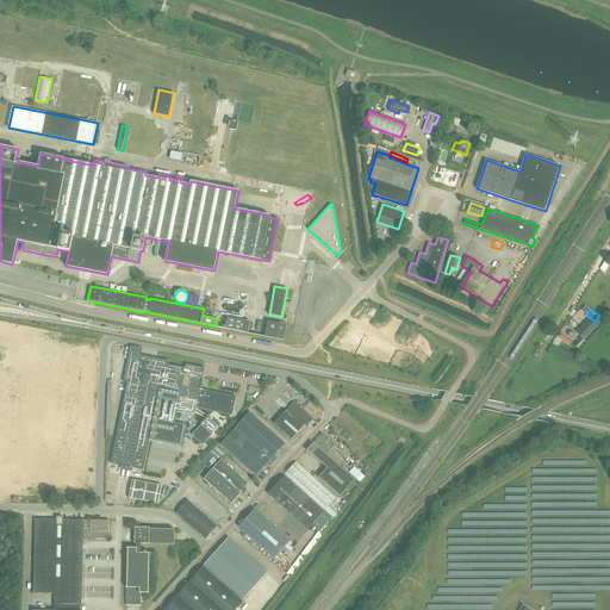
[(225,328),(248,332),(250,322),(228,317),(225,328)]
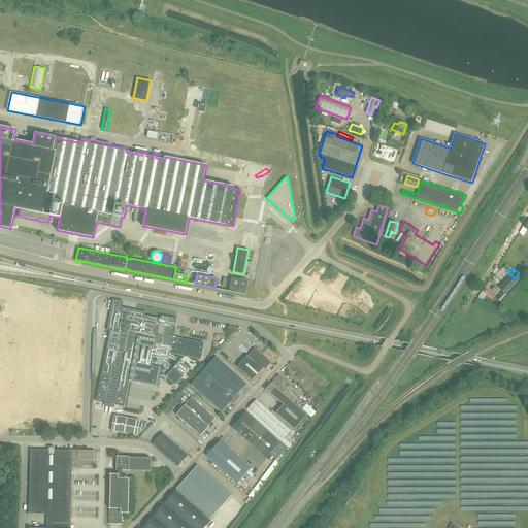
[(509,275),(498,287),(506,294),(517,283),(509,275)]
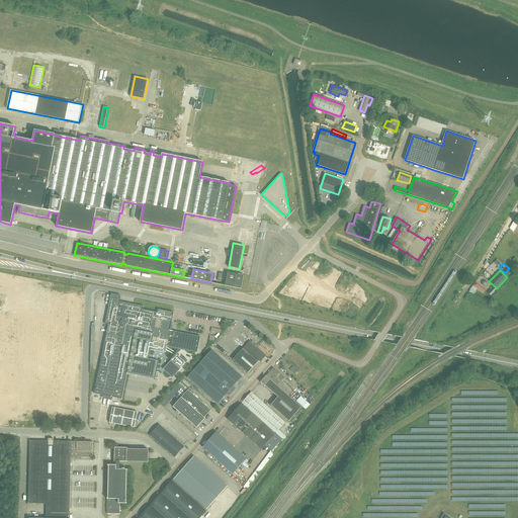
[(241,288),(244,275),(228,272),(225,285),(241,288)]
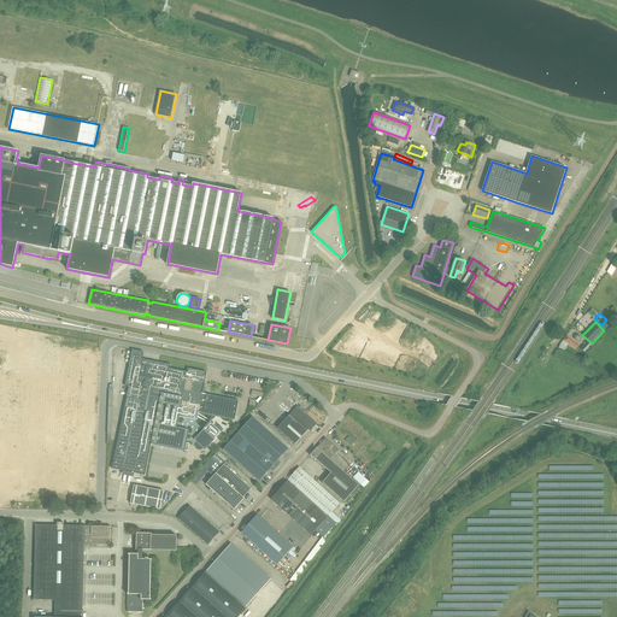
[(563,341),(575,350),(580,345),(568,335),(563,341)]
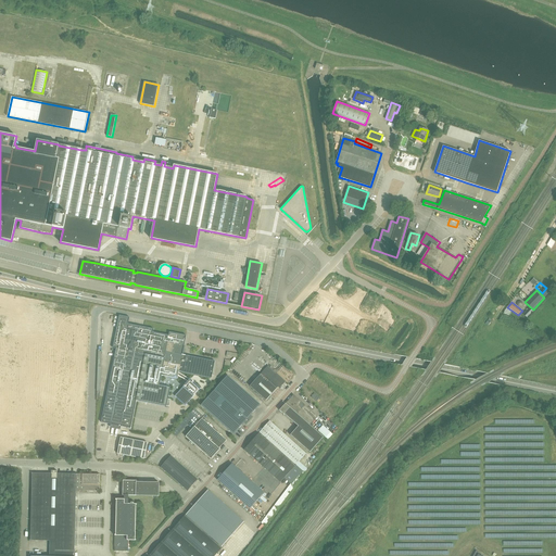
[(153,329),(143,327),(128,324),(129,317),(119,316),(113,344),(116,344),(101,422),(130,428),(136,401),(166,406),(169,406),(171,400),(167,400),(171,387),(160,384),(161,376),(177,379),(178,377),(178,375),(179,371),(212,378),(215,362),(199,357),(181,355),(186,336),(177,333),(177,332),(182,333),(182,330),(169,327),(169,330),(176,331),(176,333),(169,332),(168,336),(154,332),(154,330),(167,333),(168,327),(155,324),(154,329),(153,329)]
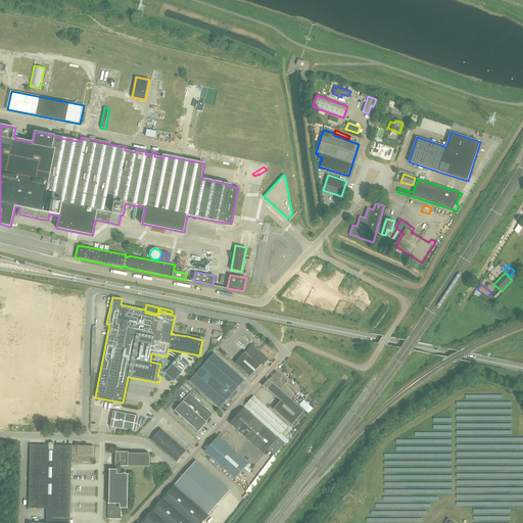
[(235,364),(239,367),(250,377),(262,364),(263,365),(266,362),(269,359),(252,343),(235,364)]
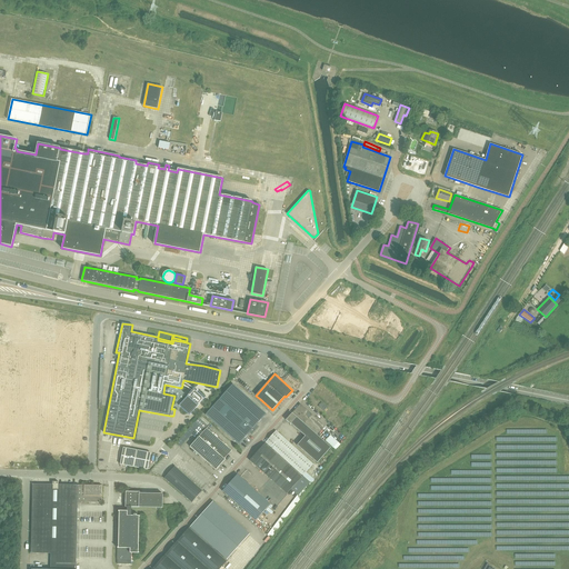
[(182,383),(182,386),(192,392),(179,408),(189,417),(197,408),(197,409),(205,400),(193,390),(182,383)]
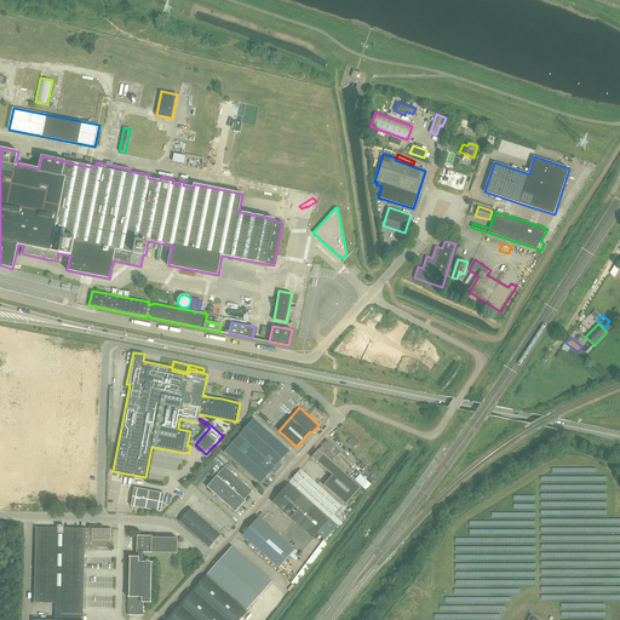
[(254,418),(224,452),(260,484),(291,451),(254,418)]
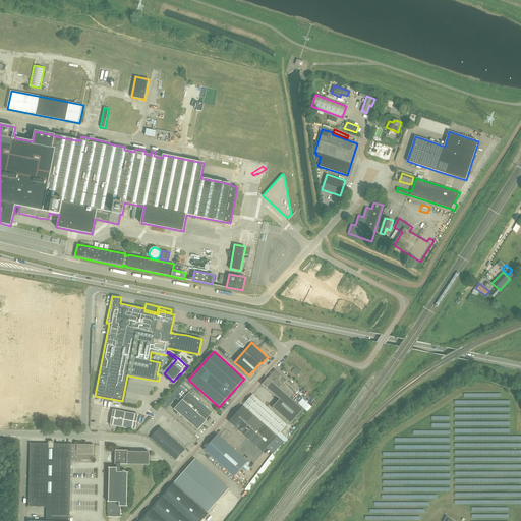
[(303,374),(310,367),(298,356),(291,363),(303,374)]
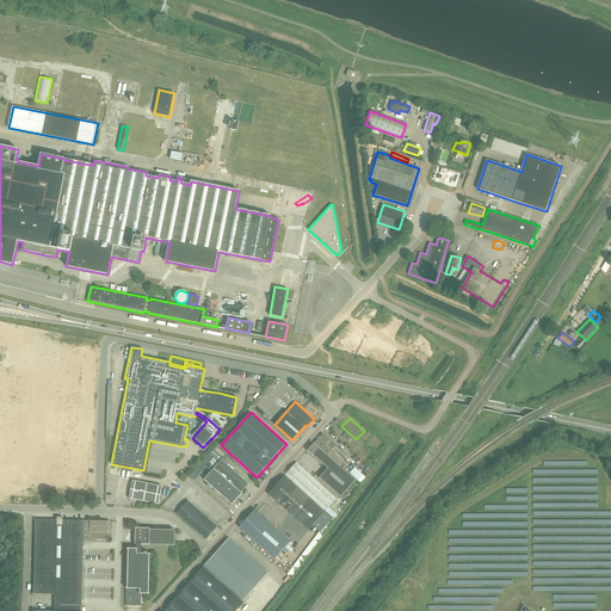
[(340,467),(349,457),(322,433),(314,443),(340,467)]
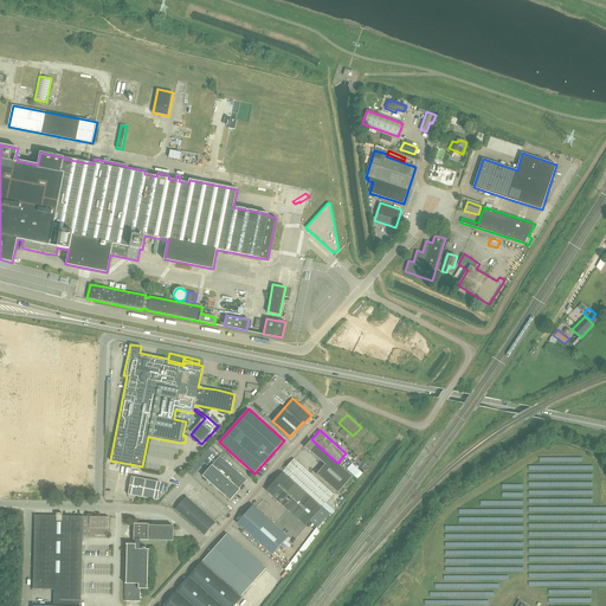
[(375,443),(380,446),(386,442),(375,432),(372,437),(376,442),(375,443)]
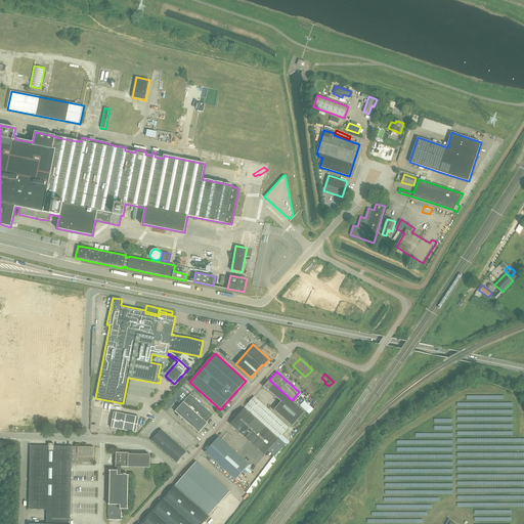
[(268,391),(280,402),(273,409),(292,426),(305,411),(269,381),(263,387),(268,391)]
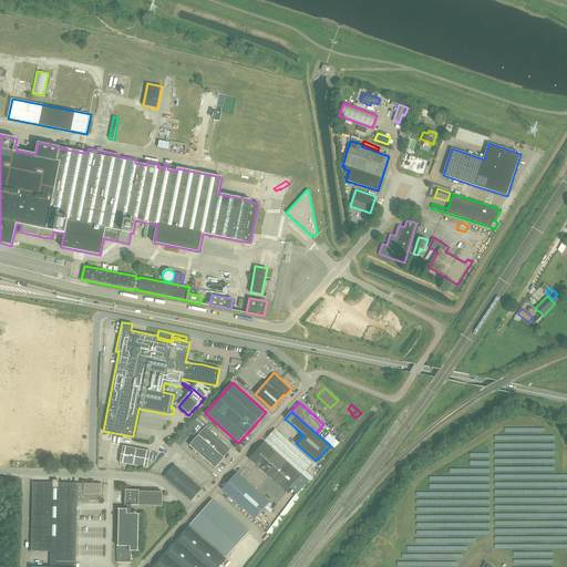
[(198,435),(224,457),(226,455),(232,450),(220,440),(206,426),(198,435)]
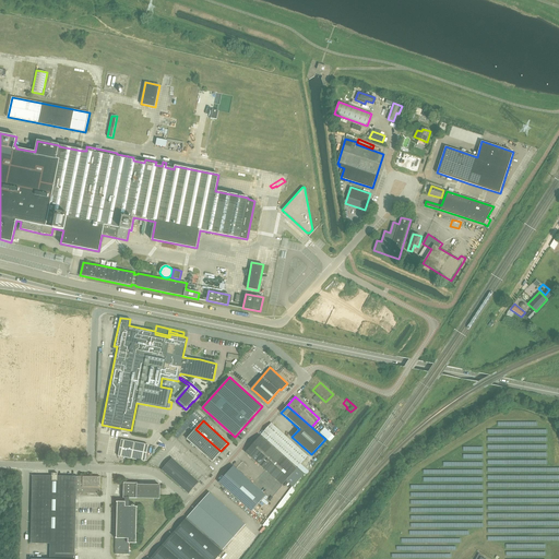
[(252,435),(260,426),(257,424),(250,432),(252,435)]
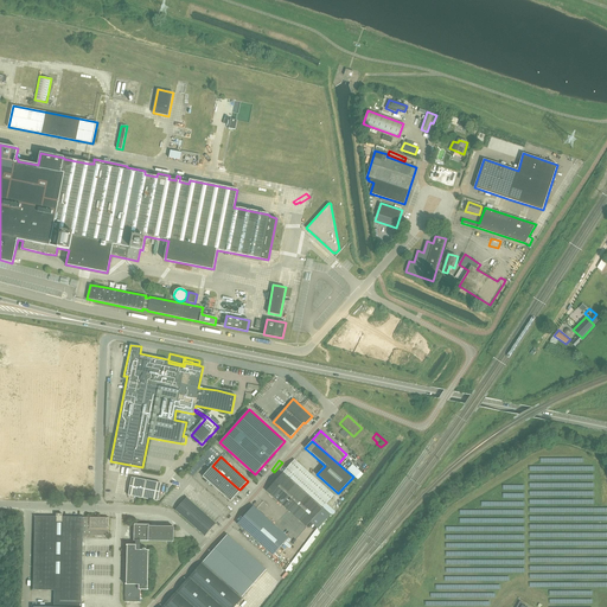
[(294,460),(283,472),(323,508),(333,496),(296,462),(298,461),(296,461),(294,460)]
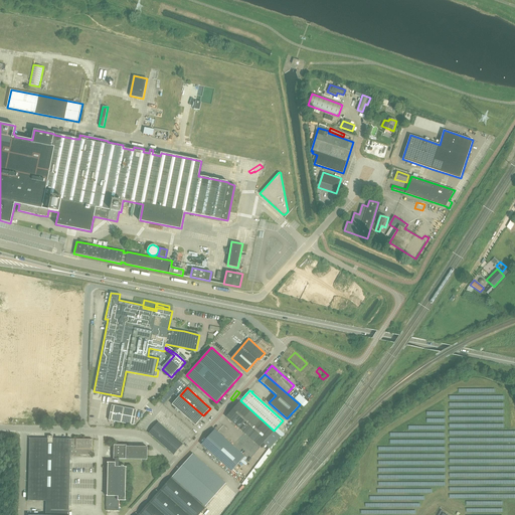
[(180,395),(172,404),(195,425),(204,416),(203,415),(180,395)]
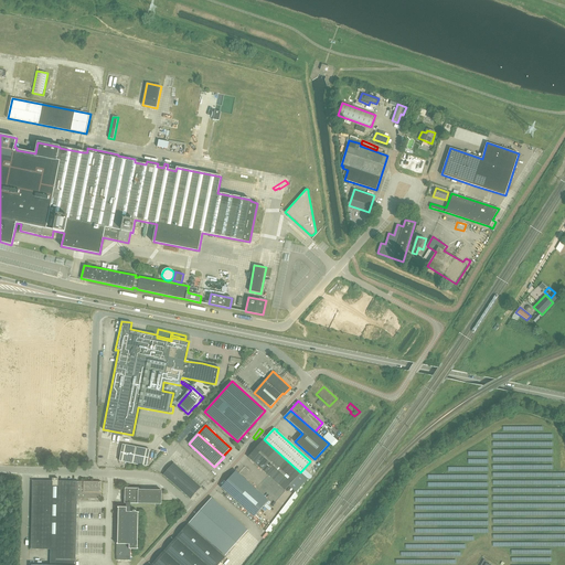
[(285,490),(299,473),(263,440),(248,457),(285,490)]
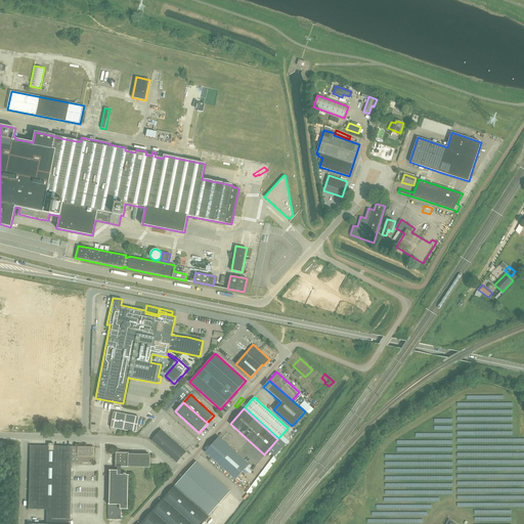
[(114,411),(111,428),(135,432),(138,417),(114,411)]
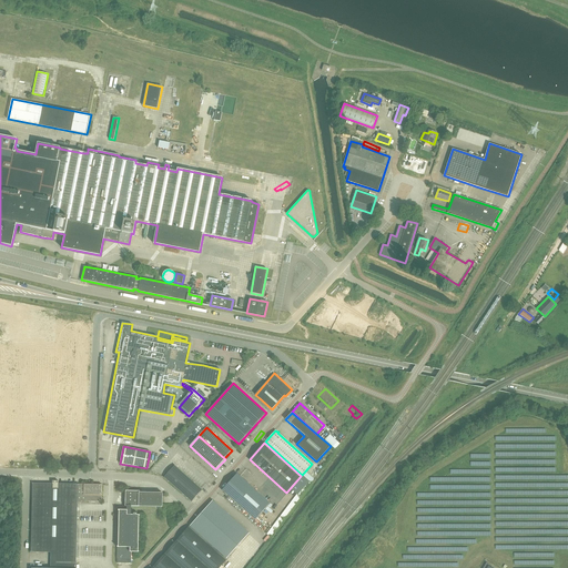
[(192,501),(202,489),(174,466),(164,477),(192,501)]
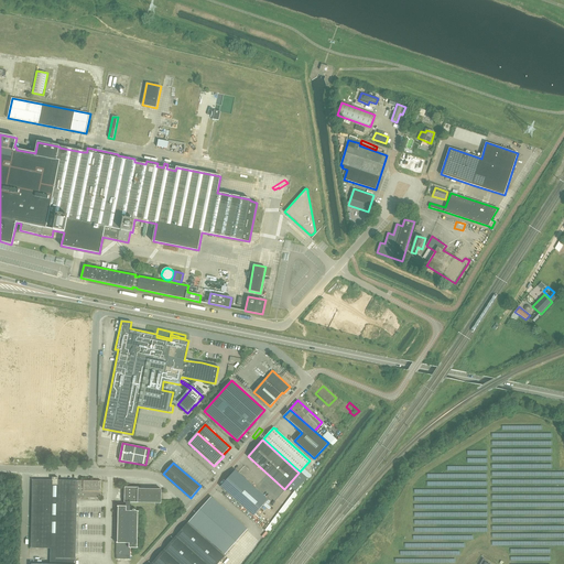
[(253,516),(268,499),(236,470),(220,487),(253,516)]
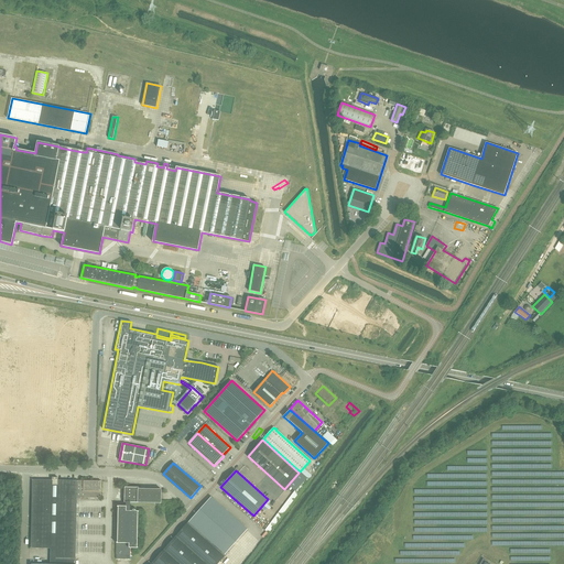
[(30,548),(55,549),(54,563),(52,563),(31,563),(30,563),(75,563),(76,557),(77,497),(80,497),(80,498),(101,498),(101,481),(78,480),(57,480),(57,477),(52,477),(52,479),(31,479),(30,548)]
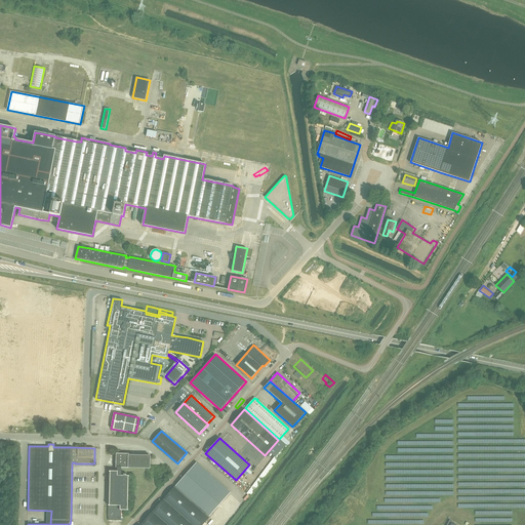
[(109,507),(108,516),(108,520),(121,520),(121,510),(128,510),(129,476),(126,476),(126,475),(123,474),(123,476),(121,476),(121,468),(150,468),(150,455),(129,455),(129,454),(116,453),(116,468),(117,468),(117,471),(109,471),(109,507)]
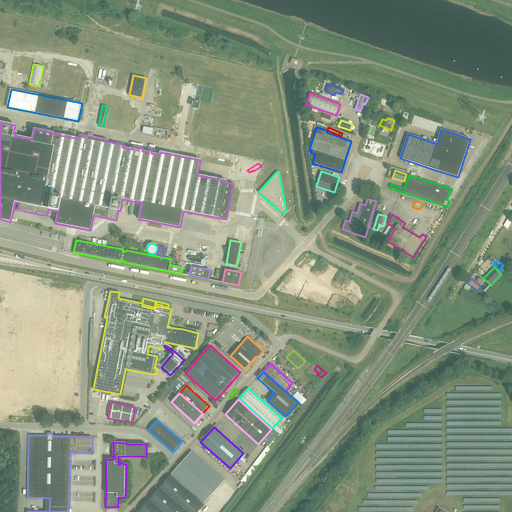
[(191,451),(171,474),(204,503),(224,480),(191,451)]
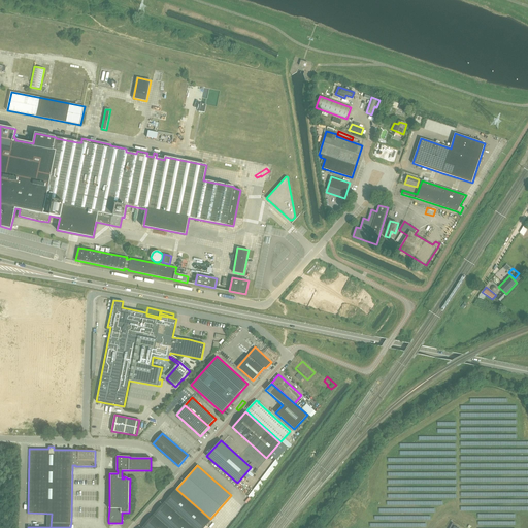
[(140,527),(202,527),(210,520),(175,489),(140,527)]
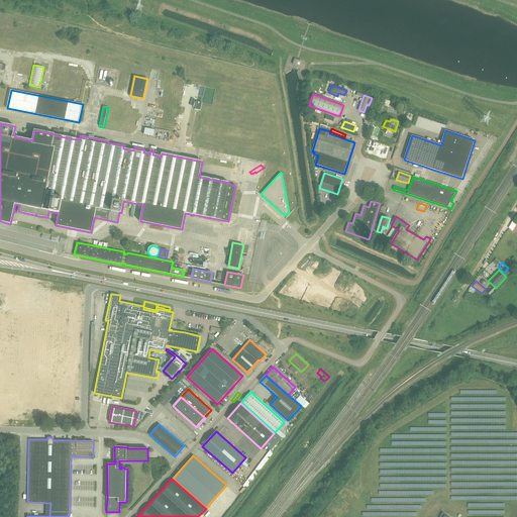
[(222,496),(227,506),(234,503),(228,493),(222,496)]
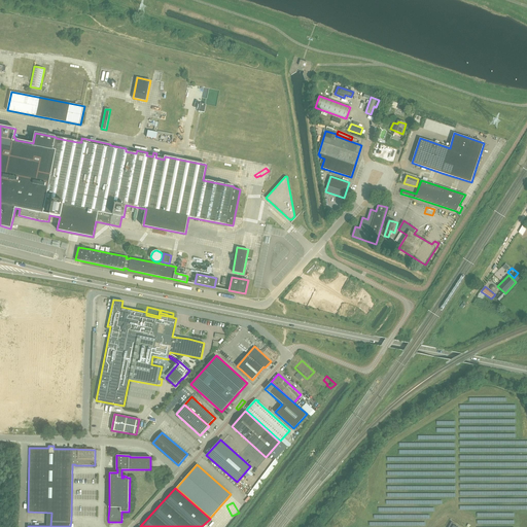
[(219,526),(221,526),(230,518),(220,511),(212,522),(219,526)]
